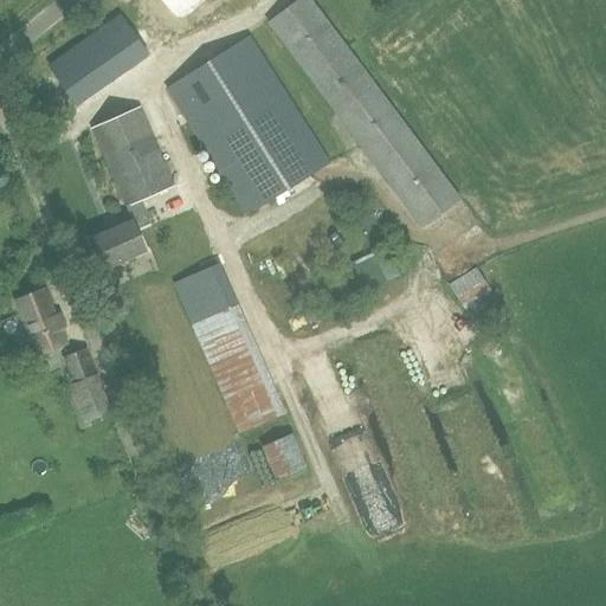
[(156,0),(159,19),(189,15),(187,0),(156,0)]
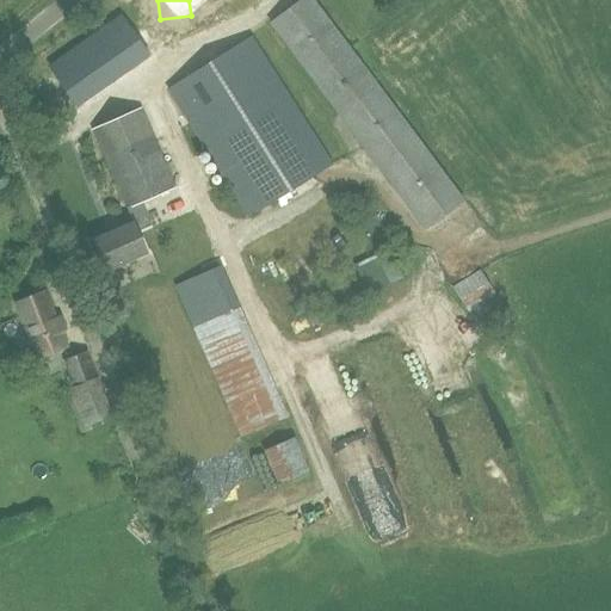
[(425,232),(466,201),(314,0),(300,0),(270,23),(425,232)]
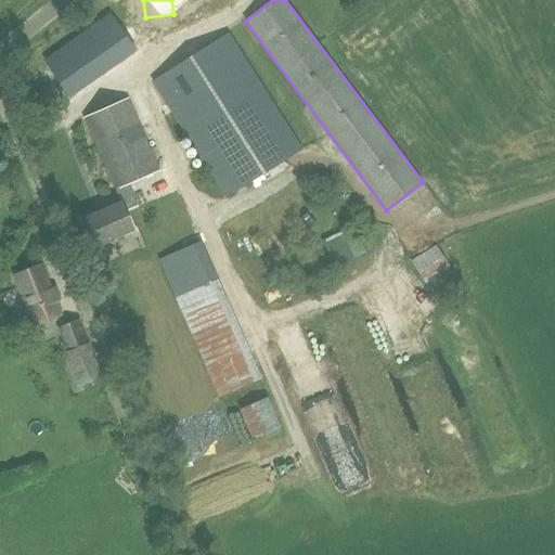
[(71,97),(136,51),(111,15),(46,61),(71,97)]
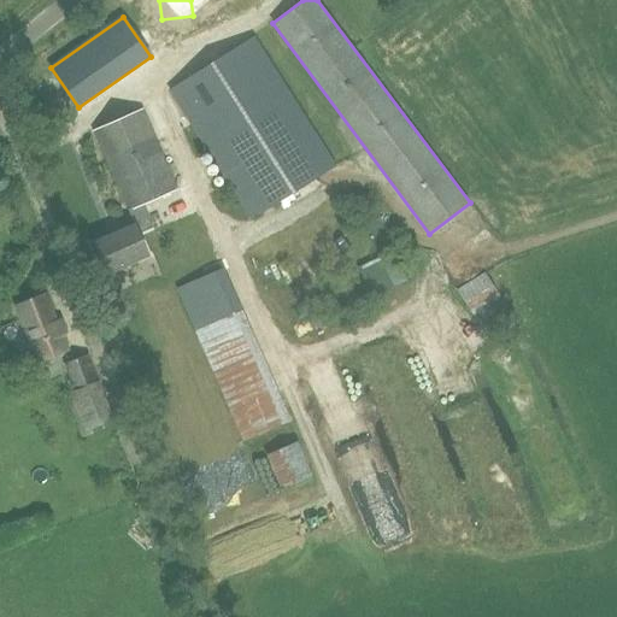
[(251,219),(334,166),(254,39),(170,90),(251,219)]
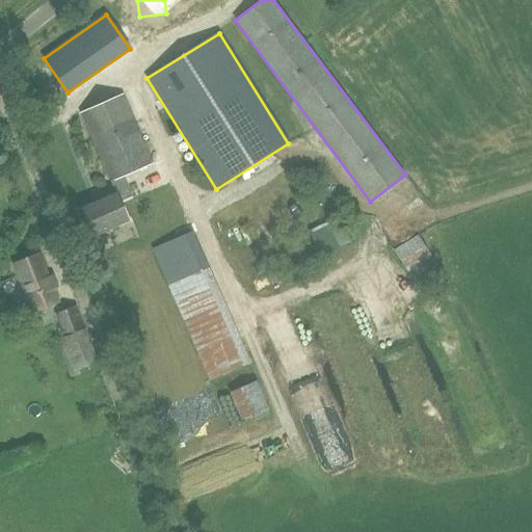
[(89,238),(129,221),(121,202),(132,196),(123,177),(153,163),(123,95),(81,112),(116,194),(78,211),(89,238)]
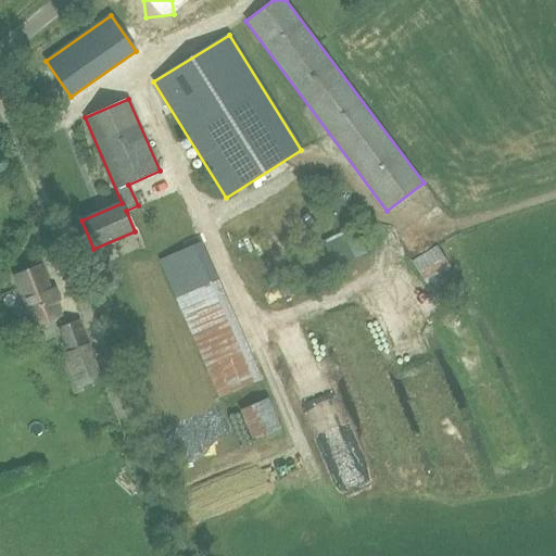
[(456,277),(437,245),(411,262),(412,263),(405,267),(409,274),(416,269),(431,292),(456,277)]
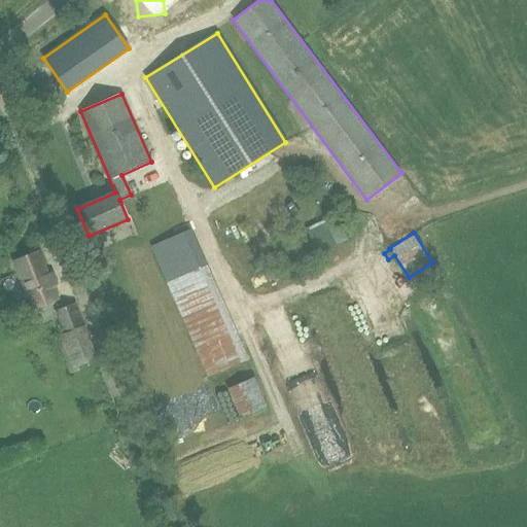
[(33,310),(57,300),(38,252),(13,261),(33,310)]
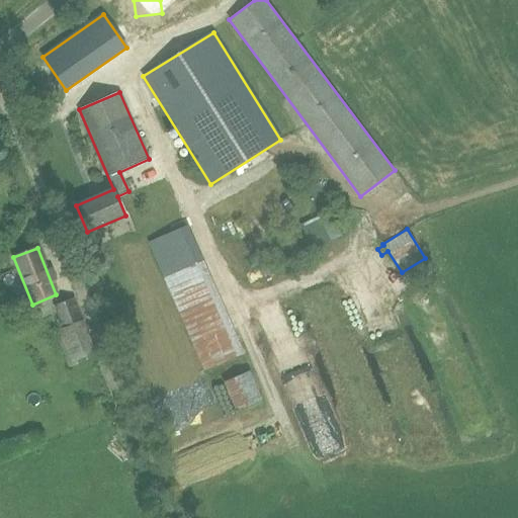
[(210,292),(200,255),(166,264),(177,301),(210,292)]
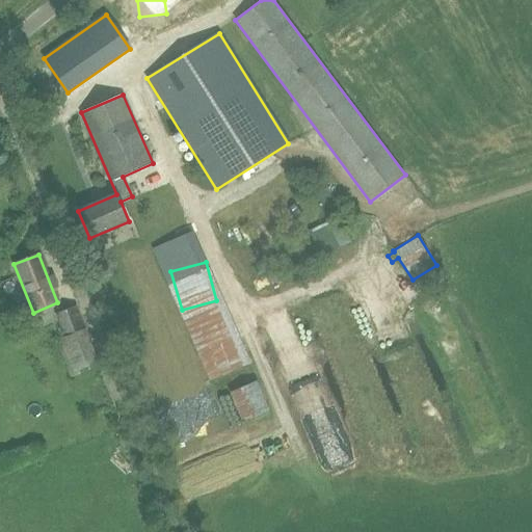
[(74,372),(98,363),(75,307),(55,315),(60,329),(58,329),(62,338),(60,339),(74,372)]
